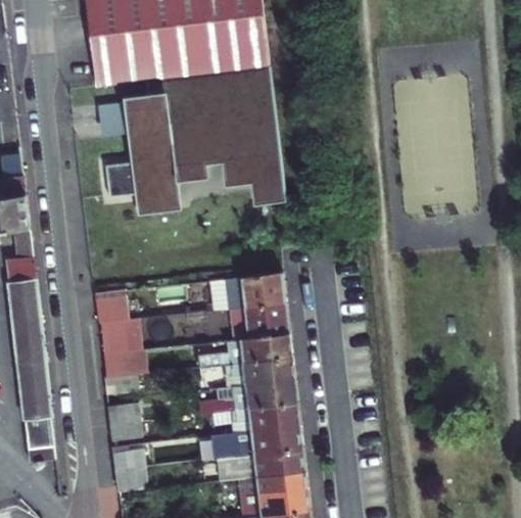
[(147,81),(271,67),(263,0),(86,0),(96,87),(147,81)]
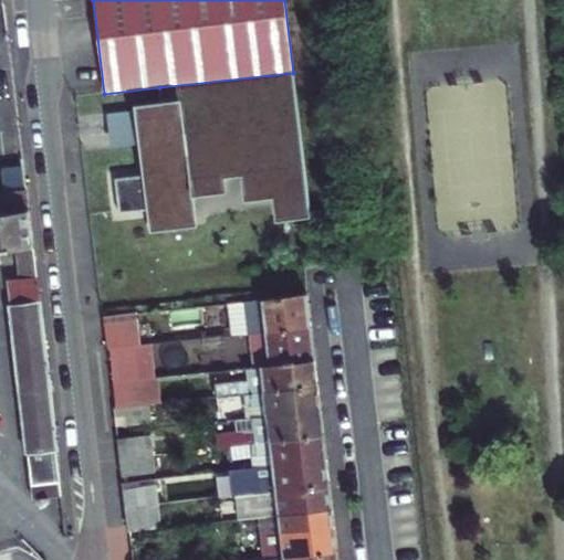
[(310,208),(293,73),(159,87),(162,114),(144,116),(138,112),(106,116),(111,149),(145,145),(148,176),(115,180),(118,215),(152,210),(154,233),(196,229),(191,188),(219,183),(218,169),(246,167),(248,191),(278,188),(279,210),(310,208)]
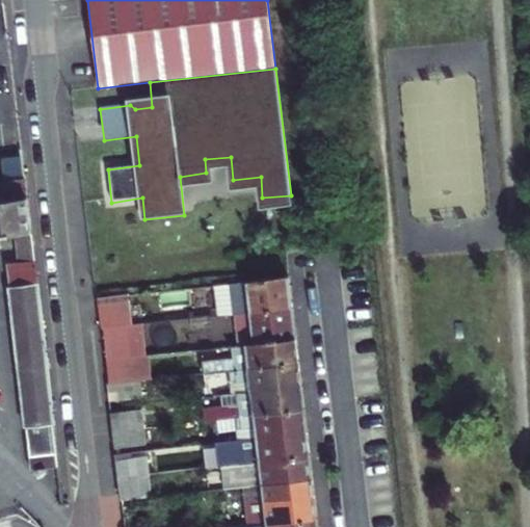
[(1,155),(3,180),(23,178),(20,153),(1,155)]
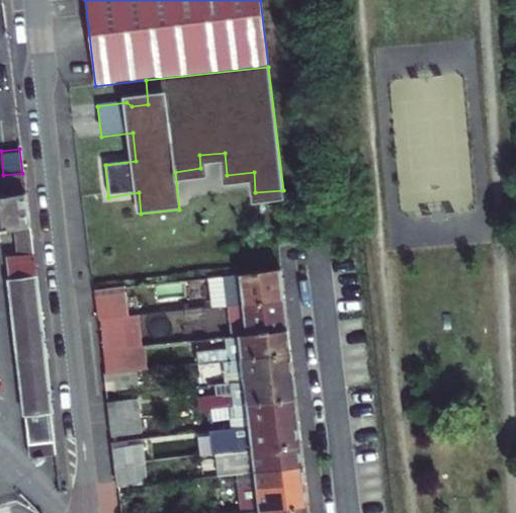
[(25,444),(54,441),(41,339),(22,173),(3,175),(0,175),(0,229),(11,228),(17,279),(6,280),(25,444)]
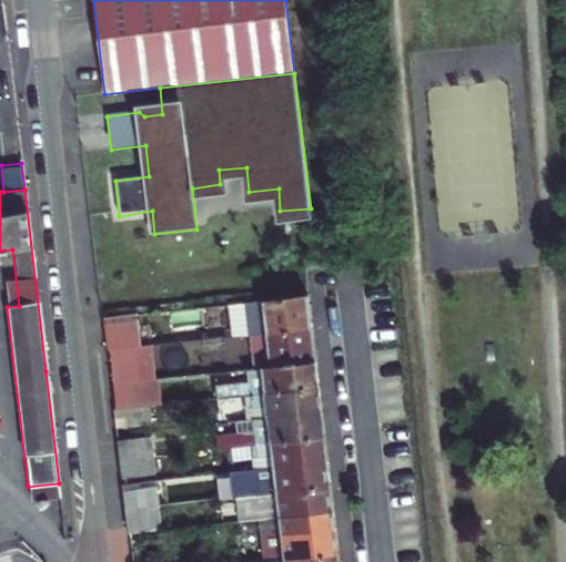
[(248,304),(252,337),(313,329),(310,296),(248,304)]
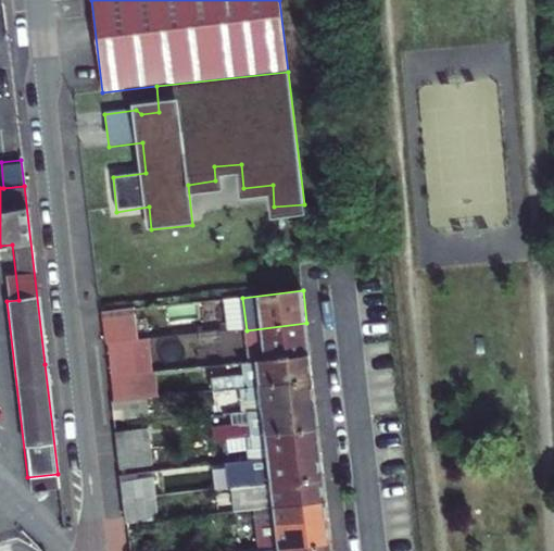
[(231,333),(247,330),(242,298),(227,300),(231,333)]
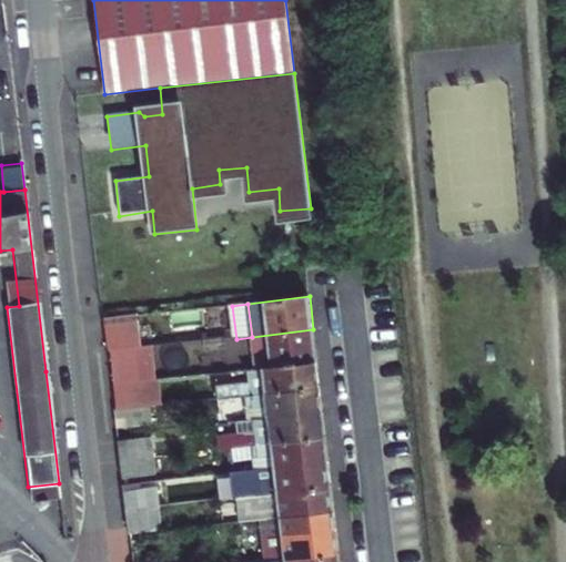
[(101,320),(105,355),(108,354),(139,350),(134,317),(101,320)]
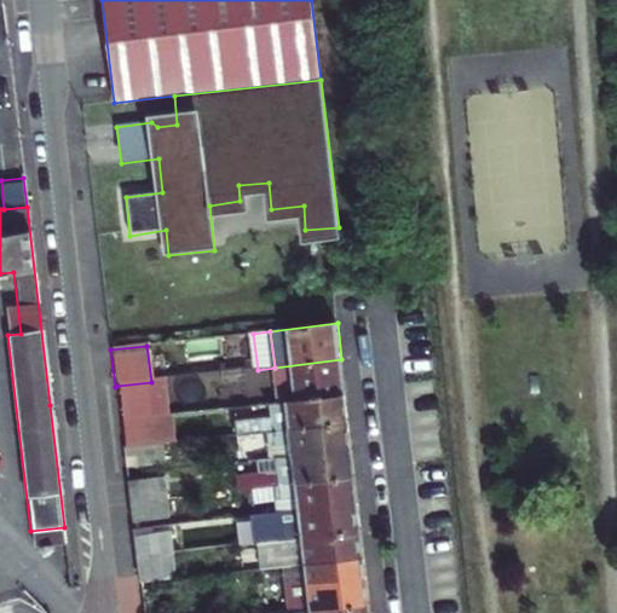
[(275,368),(278,403),(346,394),(341,359),(275,368)]
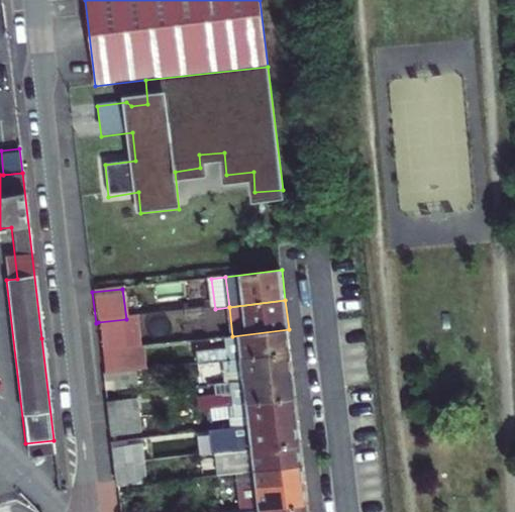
[(98,322),(102,350),(139,346),(136,318),(126,319),(98,322)]
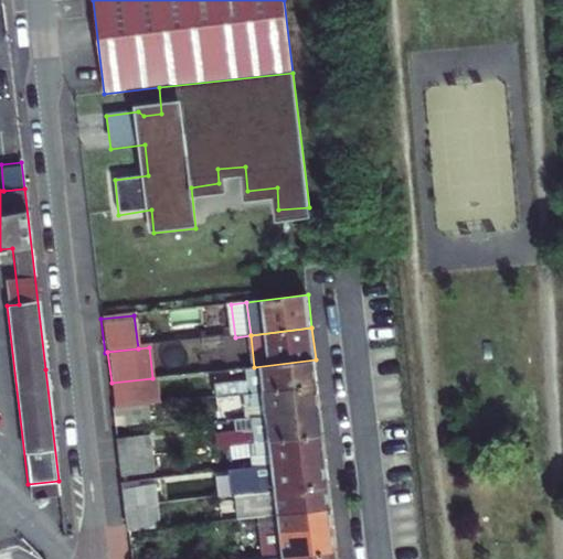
[(242,368),(245,394),(318,385),(316,359),(254,367),(242,368)]
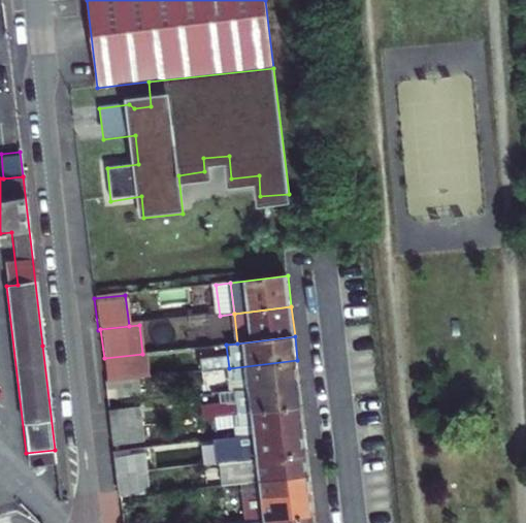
[(104,358),(107,383),(136,379),(149,378),(145,354),(142,354),(104,358)]
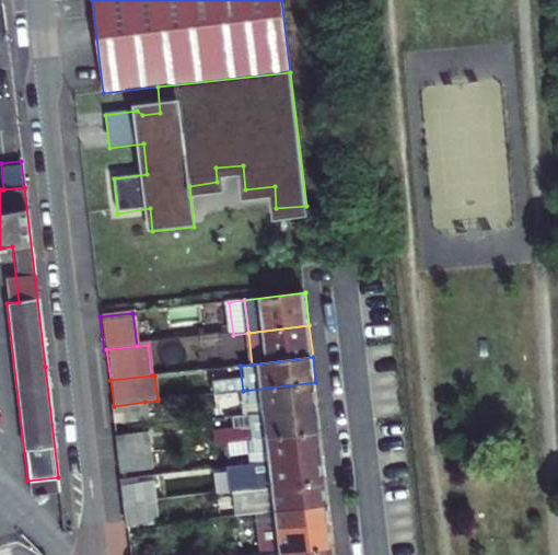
[(263,402),(264,412),(318,404),(315,382),(243,391),(244,404),(263,402)]
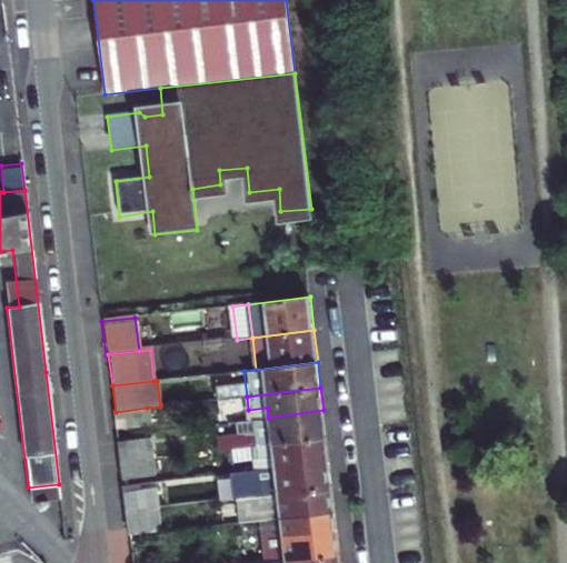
[(112,412),(115,432),(149,428),(147,408),(116,412),(112,412)]
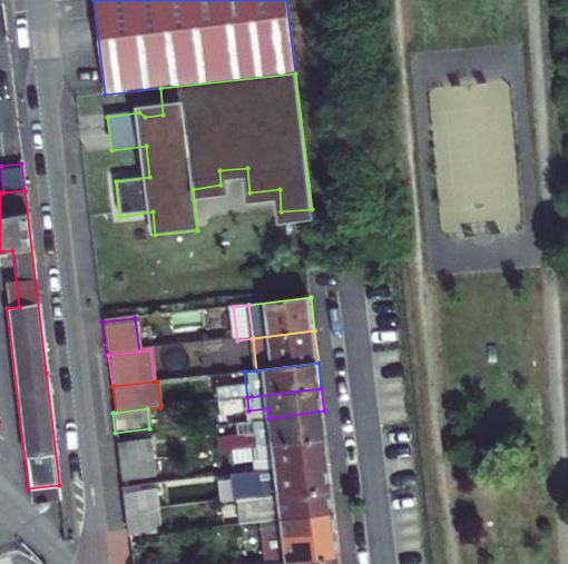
[(252,435),(253,447),(326,437),(324,411),(268,418),(271,433),(252,435)]
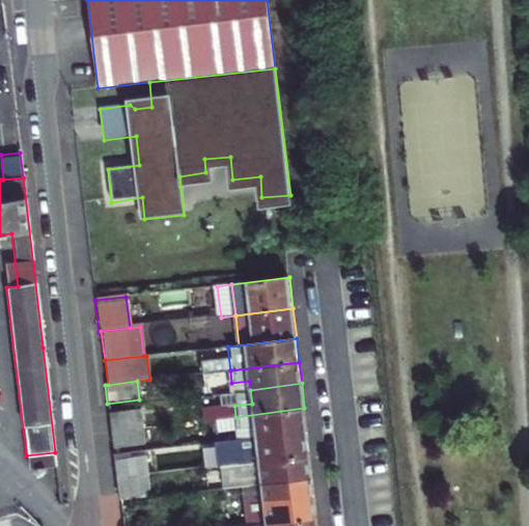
[(255,425),(256,437),(307,430),(304,408),(235,417),(238,427),(255,425)]
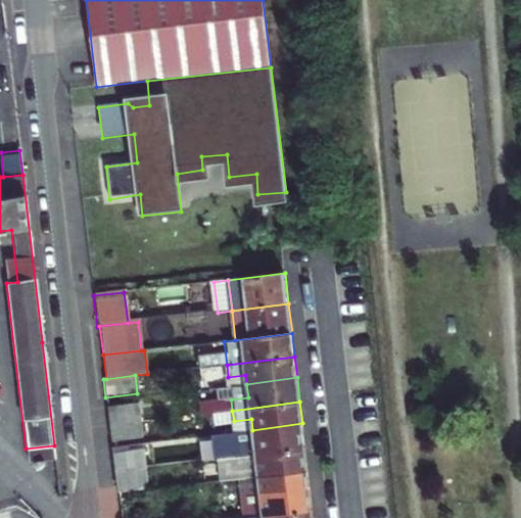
[(107,409),(108,426),(139,422),(137,406),(107,409)]
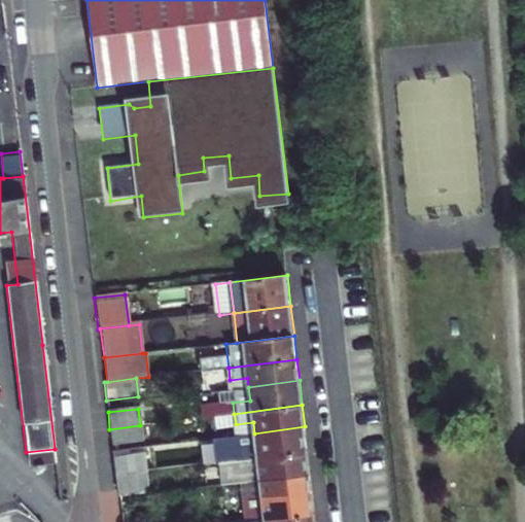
[(141,442),(140,425),(109,429),(112,446),(141,442)]
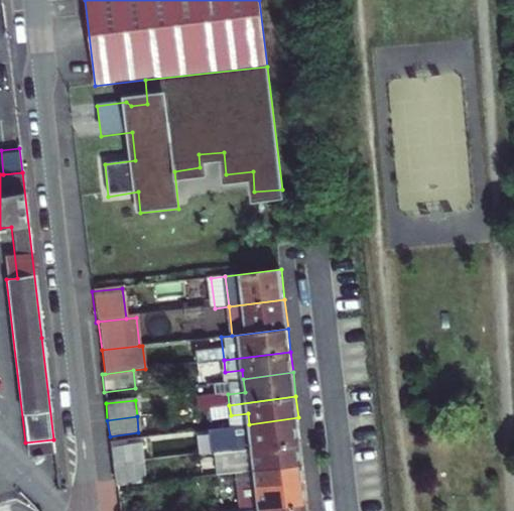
[(213,428),(216,452),(234,450),(301,440),(298,417),(249,424),(213,428)]
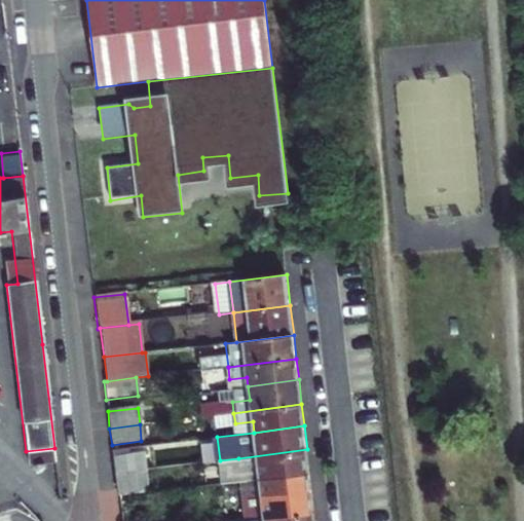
[(238,458),(241,482),(309,474),(308,457),(307,449),(238,458)]
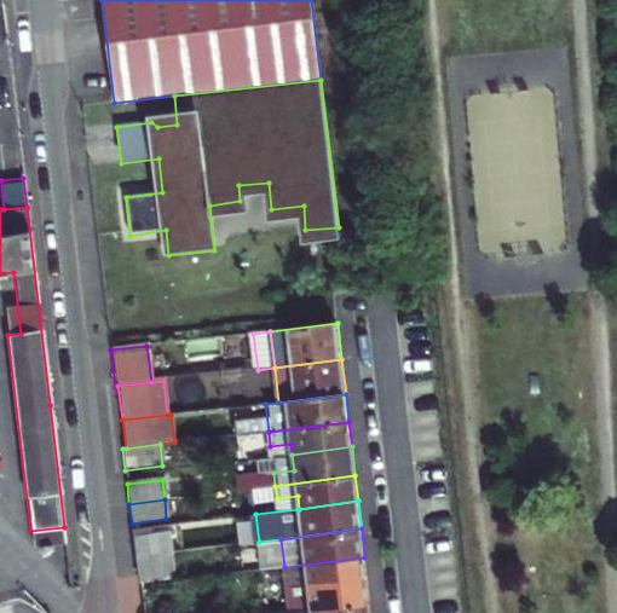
[(133,535),(136,557),(172,553),(169,530),(133,535)]
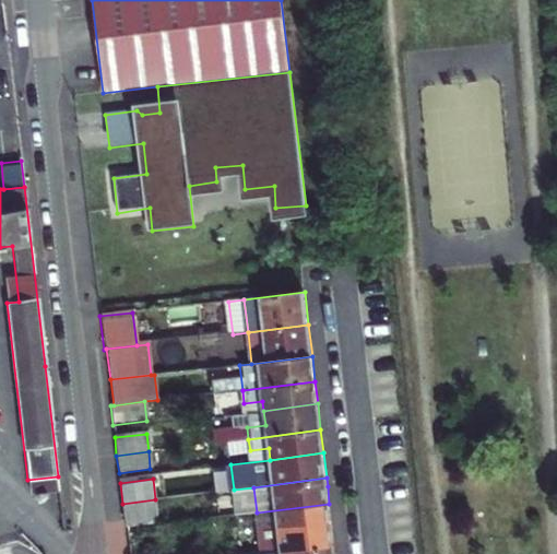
[(122,504),(126,529),(158,526),(155,499),(122,504)]
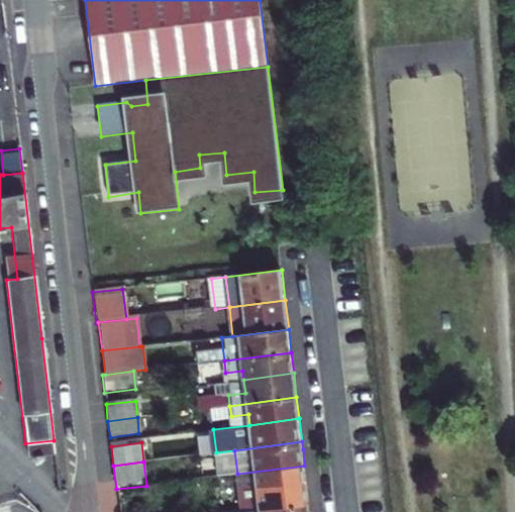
[(237,474),(239,490),(306,482),(304,466),(237,474)]
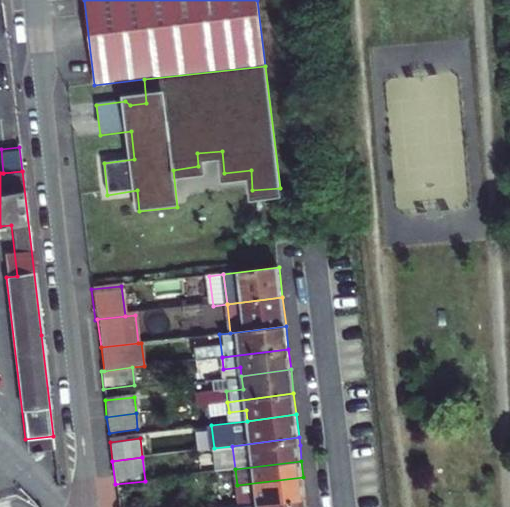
[(237,485),(240,506),(306,499),(303,477),(237,485)]
